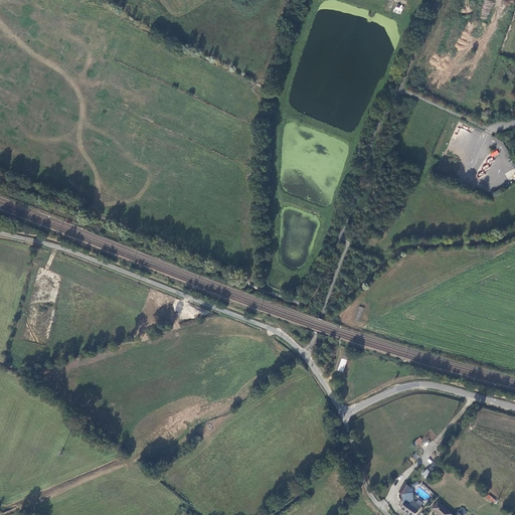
[(397,4),(393,12),(400,14),(403,6),(397,4)]
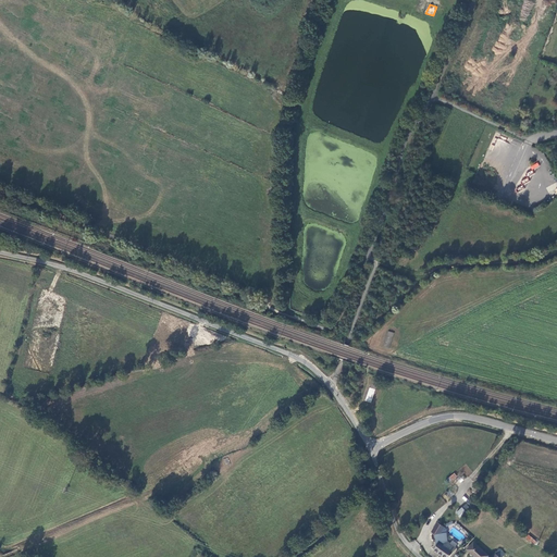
[(387,331),(383,346),(388,348),(394,333),(387,331)]
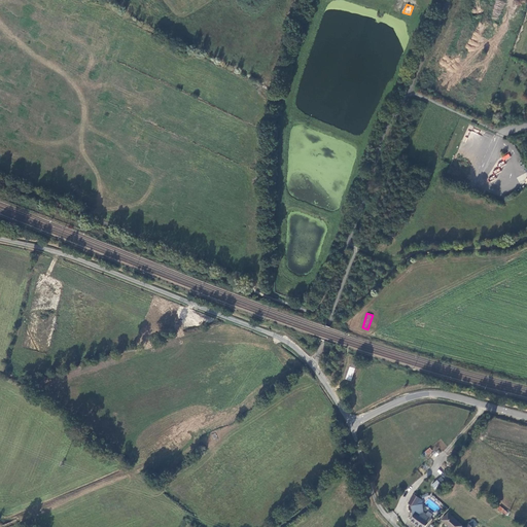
[(358,357),(353,356),(346,379),(351,381),(358,357)]
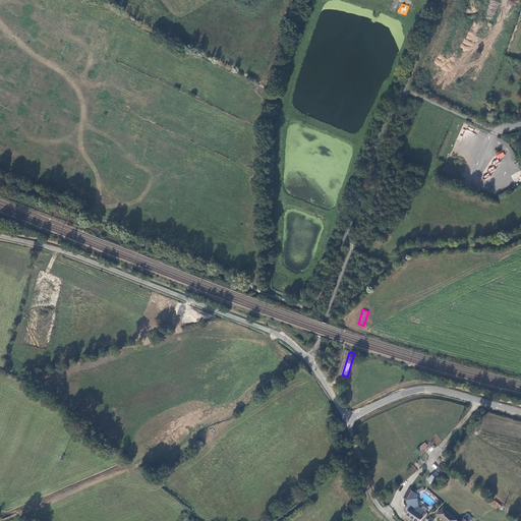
[(418,448),(421,452),(428,446),(424,442),(418,448)]
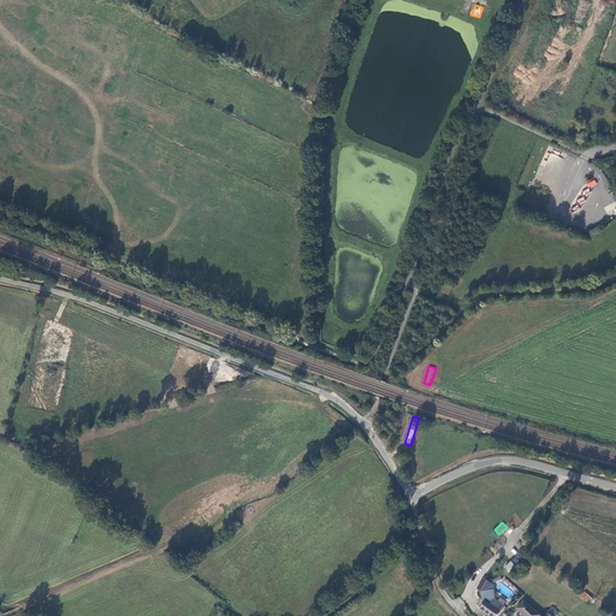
[(516,567),(511,561),(507,567),(511,572),(516,567)]
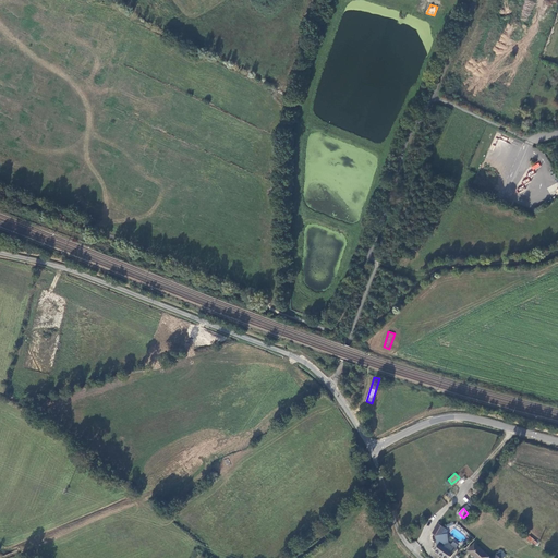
[(449,535),(443,529),(437,535),(444,542),(449,535)]
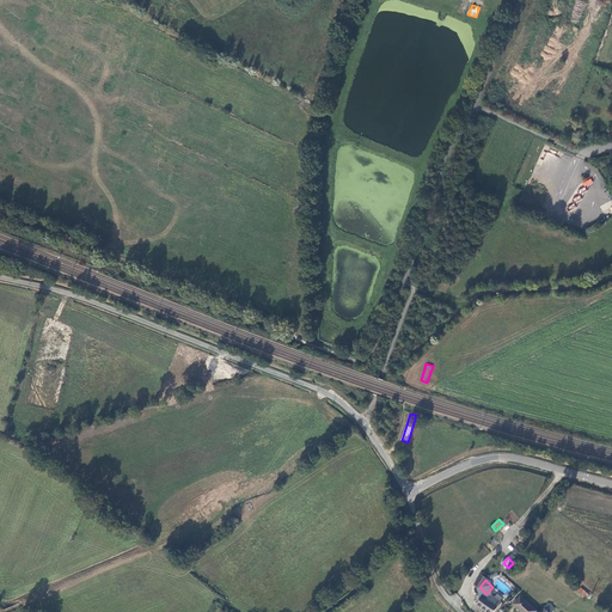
[(580,587),(576,591),(586,599),(589,595),(580,587)]
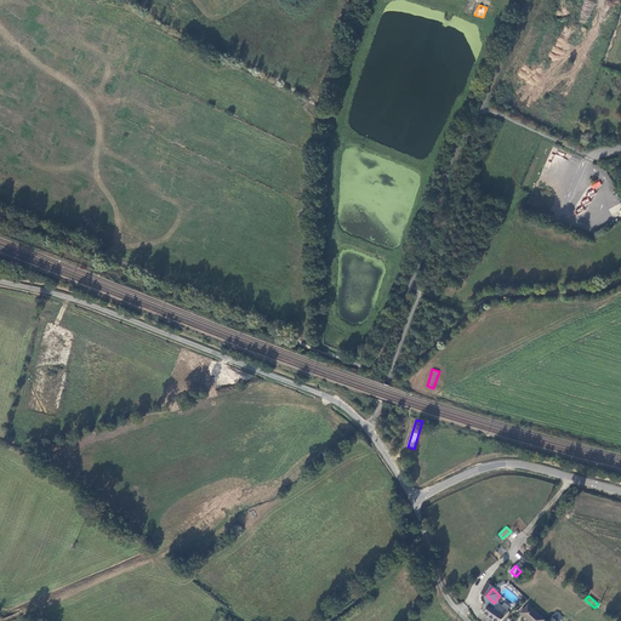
[(495,620),(500,620),(508,610),(499,603),(495,608),(490,604),(484,613),(495,620)]
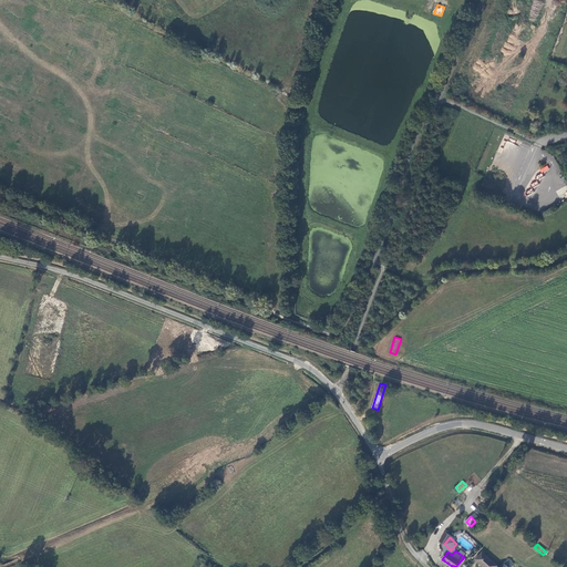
[(496,564),(483,552),(476,558),(485,566),(508,566),(504,563),(501,566),(496,564)]
